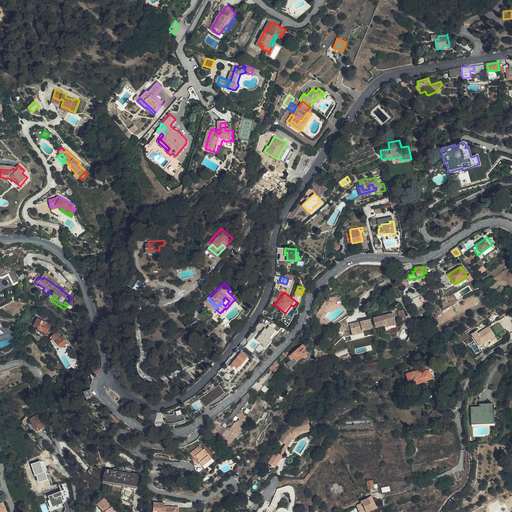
[(333,301),(333,298),(329,299),(329,300),(324,303),(323,302),(313,317),(317,320),(327,306),(331,304),(334,304),(334,303),(334,300),(333,301)]
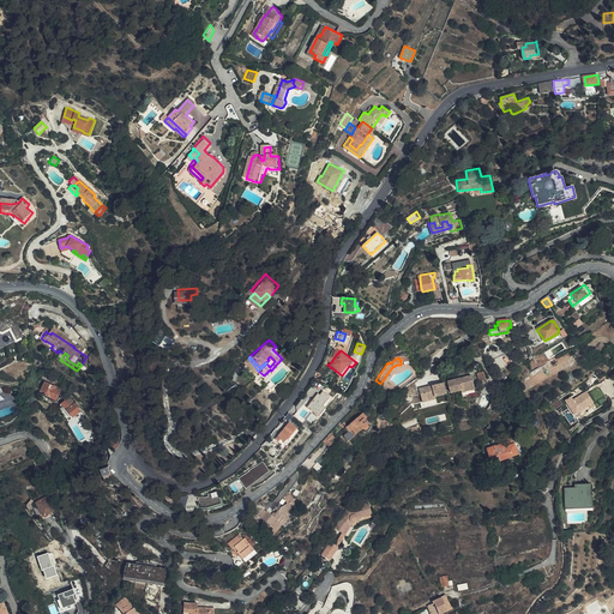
[(462,396),(475,392),(471,375),(447,380),(450,392),(461,390),(462,396)]
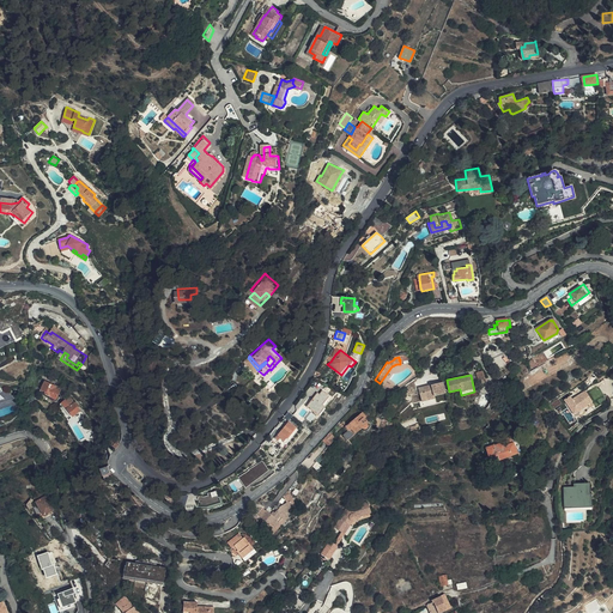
[(60,390),(54,389),(55,386),(44,381),(41,389),(44,392),(44,394),(55,399),(60,390)]
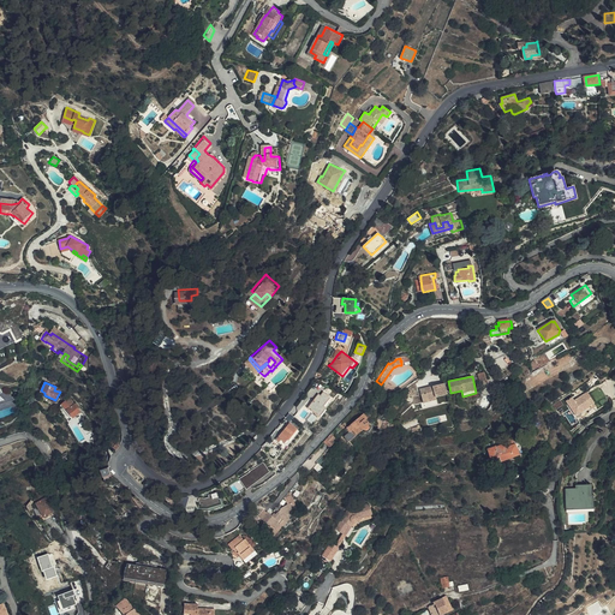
[(422,402),(423,401),(436,399),(435,396),(447,394),(443,382),(419,389),(422,402)]
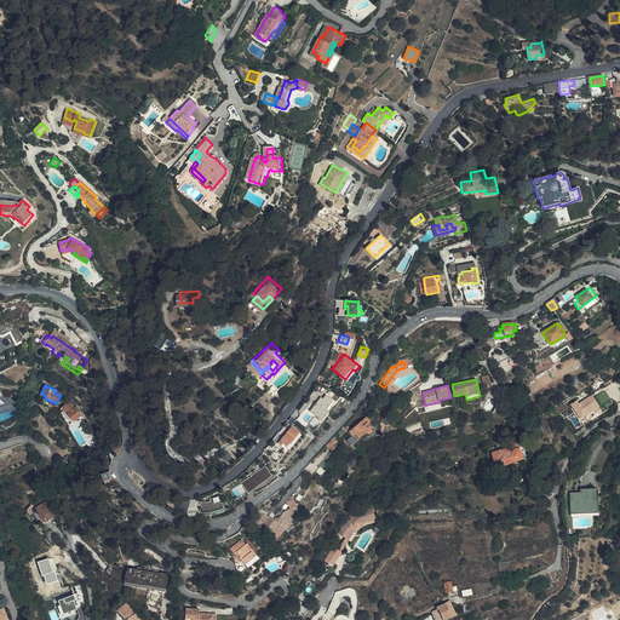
[(0,422),(18,415),(13,402),(0,390),(0,422)]
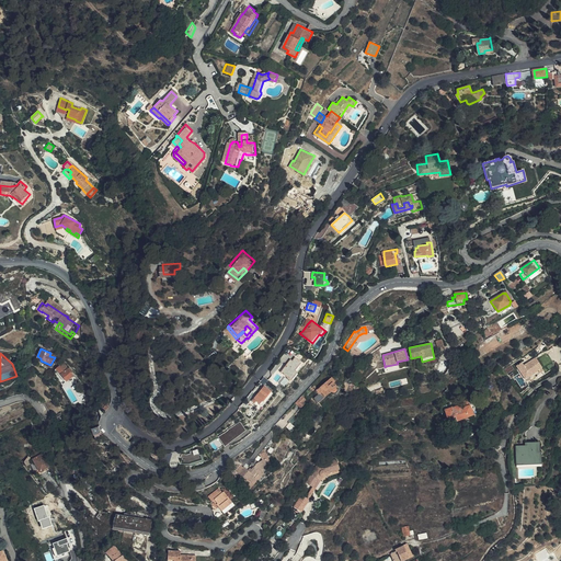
[(300,366),(302,362),(296,357),(294,361),(292,359),(282,373),(290,379),(293,380),(299,373),(296,370),(300,366)]
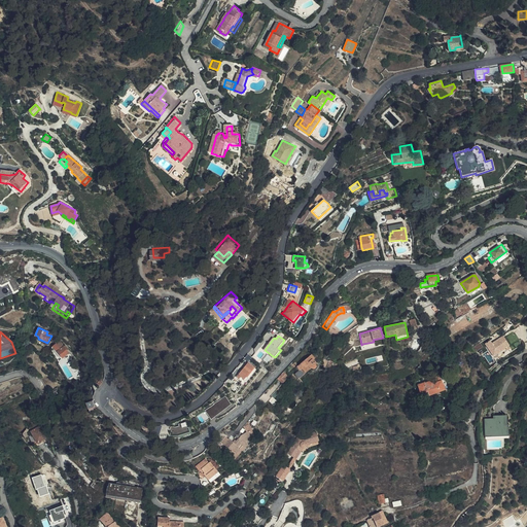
[(507,345),(502,336),(491,343),(490,340),(485,343),(493,356),(494,355),(504,349),(504,347),(507,345)]
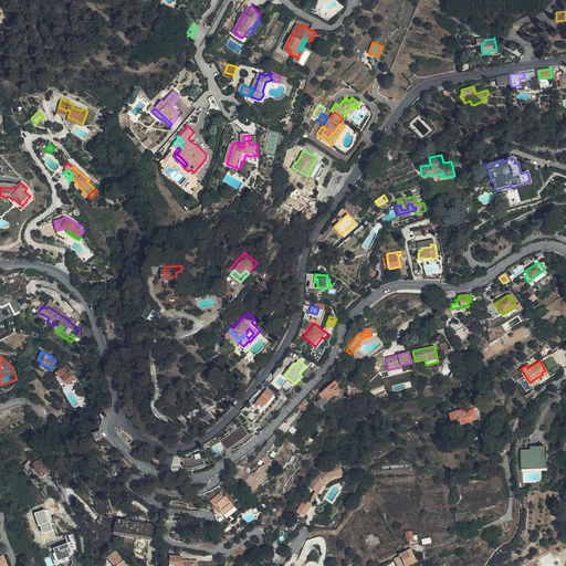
[(56,371),(66,385),(74,379),(72,376),(73,375),(70,370),(69,371),(63,366),(56,371)]
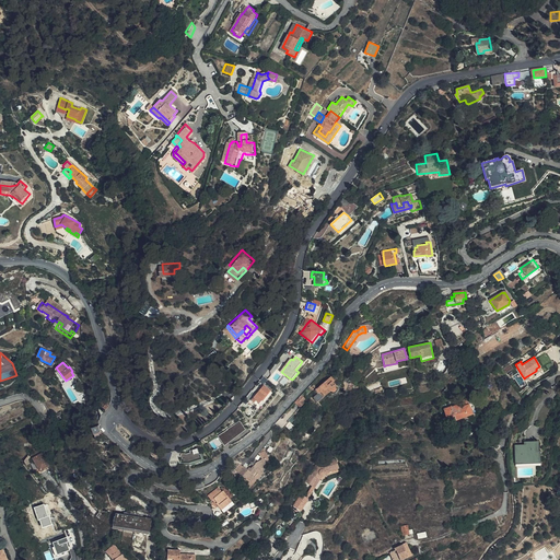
[(316,394),(313,397),(316,401),(323,397),(331,391),(334,392),(336,391),(336,389),(336,388),(335,387),(331,383),(334,381),(331,377),(314,391),(316,394)]
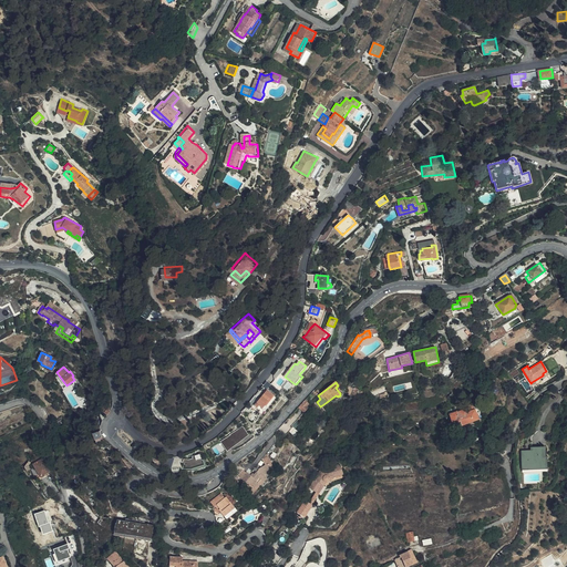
[(267,390),(255,404),(258,406),(259,404),(264,408),(275,394),(270,391),(269,392),(267,390)]
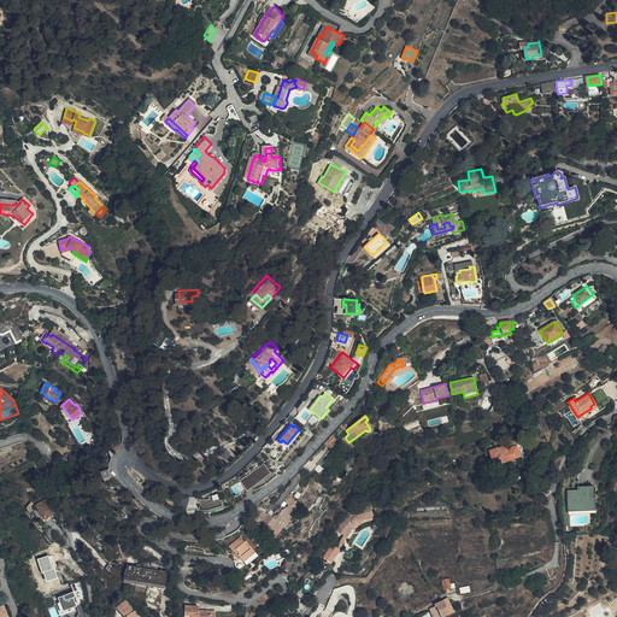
[(299,429),(287,444),(289,446),(301,432),(299,429)]
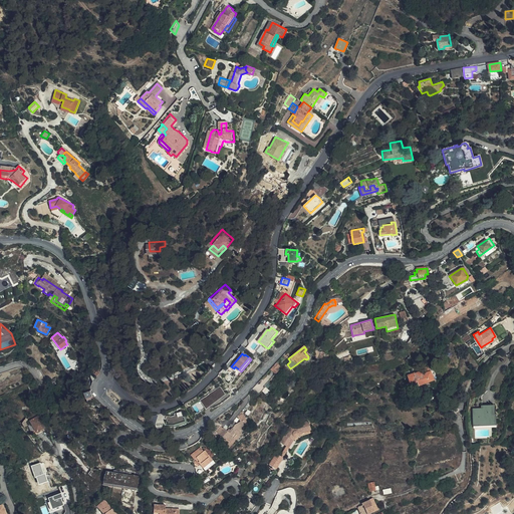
[(43,363),(39,358),(33,363),(37,368),(43,363)]
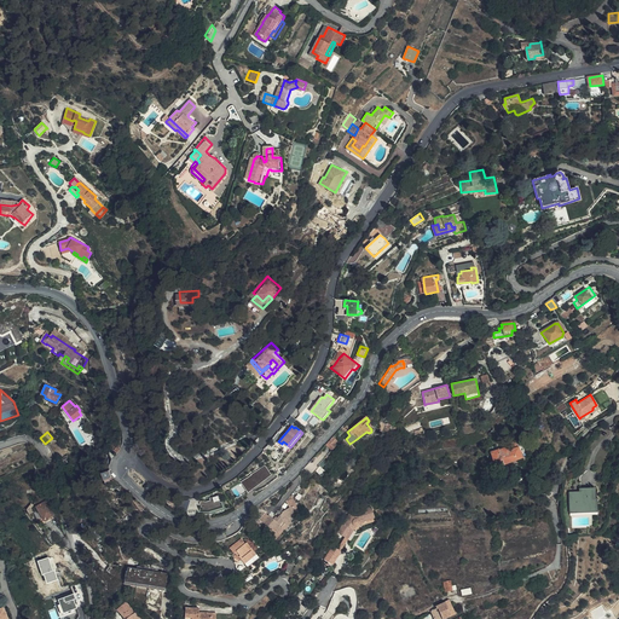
[(331,438),(323,446),(329,452),(335,446),(334,445),(336,443),(331,438)]
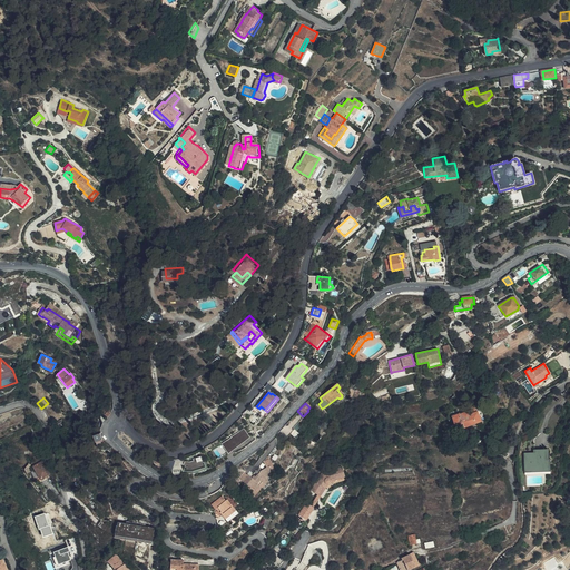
[(480,421),(477,412),(474,406),(467,409),(467,410),(465,410),(465,412),(461,413),(462,416),(461,418),(460,414),(452,416),(455,429),(463,428),(480,421)]
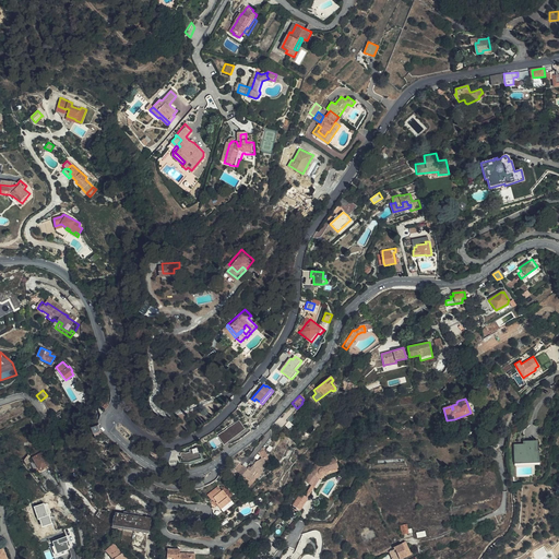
[(524,441),(524,443),(515,443),(516,460),(533,460),(533,458),(538,456),(538,440),(524,441)]
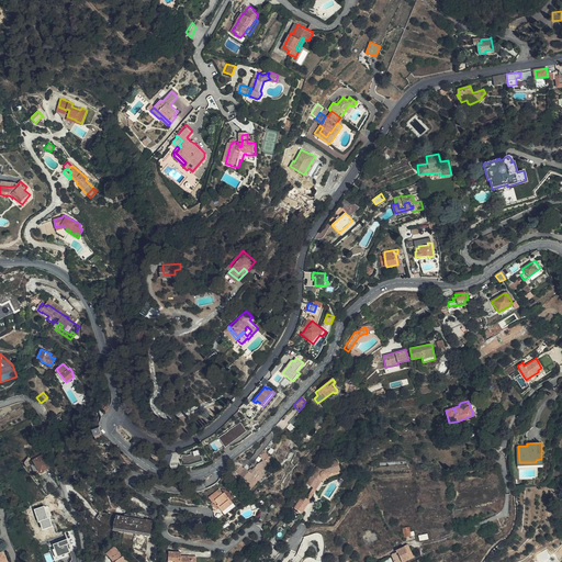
[(180,464),(189,464),(202,461),(201,456),(199,457),(197,450),(190,452),(191,456),(181,456),(180,464)]
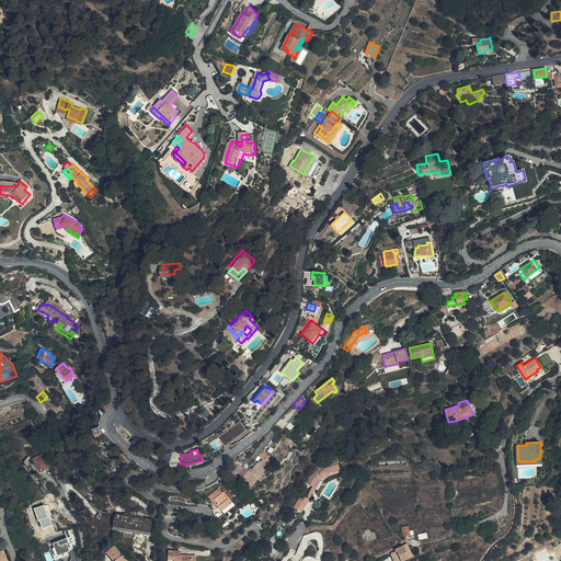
[(50,465),(43,454),(41,455),(38,450),(31,455),(34,459),(33,459),(39,471),(41,471),(50,465)]
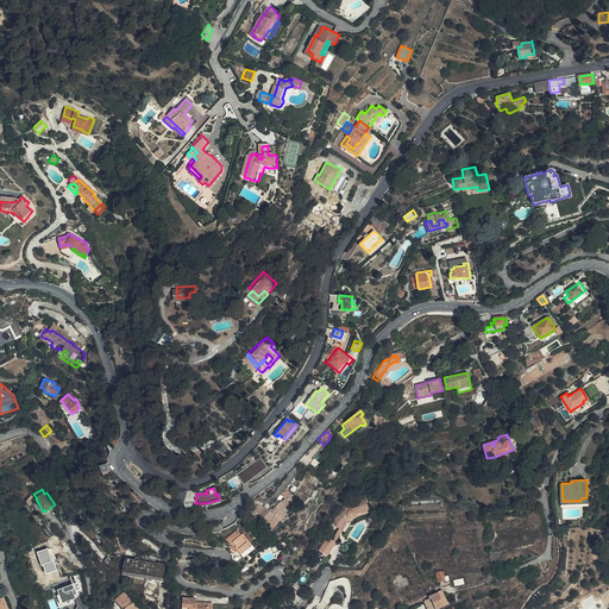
[(332,523),(340,529),(347,520),(349,521),(351,519),(353,519),(355,519),(356,518),(357,516),(357,515),(357,514),(370,508),(366,497),(349,503),(332,523)]
